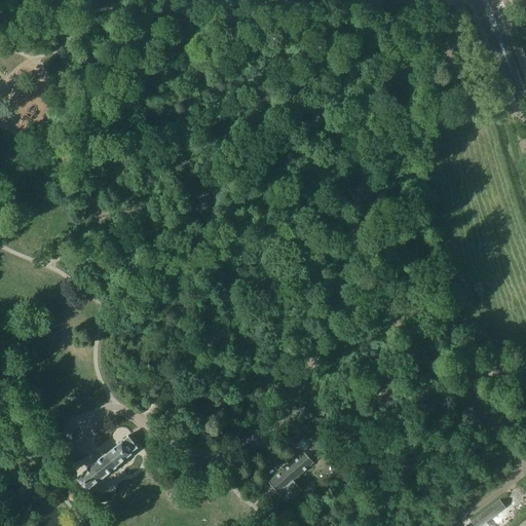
[(483,296),(476,298),(480,312),(481,312),(481,313),(490,310),(487,300),(484,300),(483,296)]
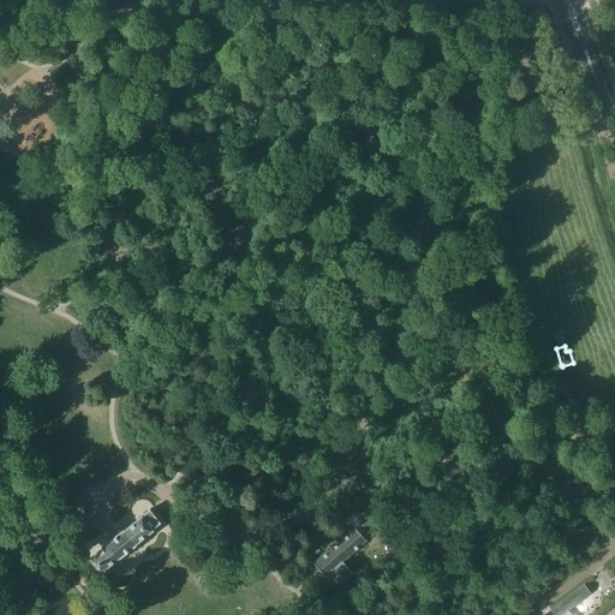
[(120,556),(120,557),(136,545),(135,544),(153,530),(153,529),(161,523),(150,509),(124,531),(123,530),(108,542),(108,543),(90,557),(102,572),(120,556)]
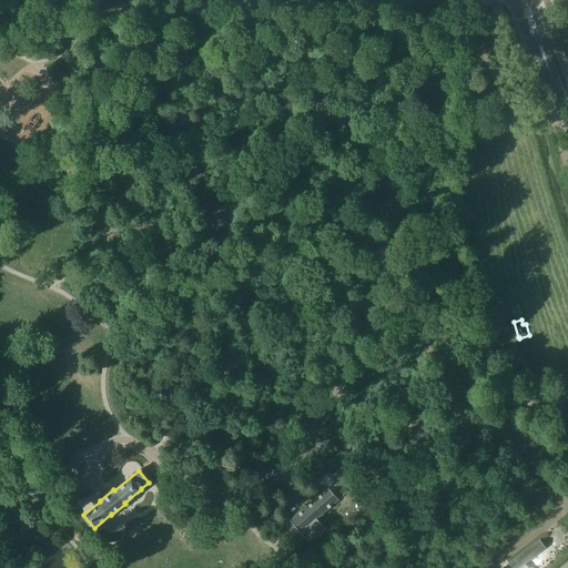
[(217,483),(219,478),(219,477),(209,474),(208,475),(206,478),(217,483)]
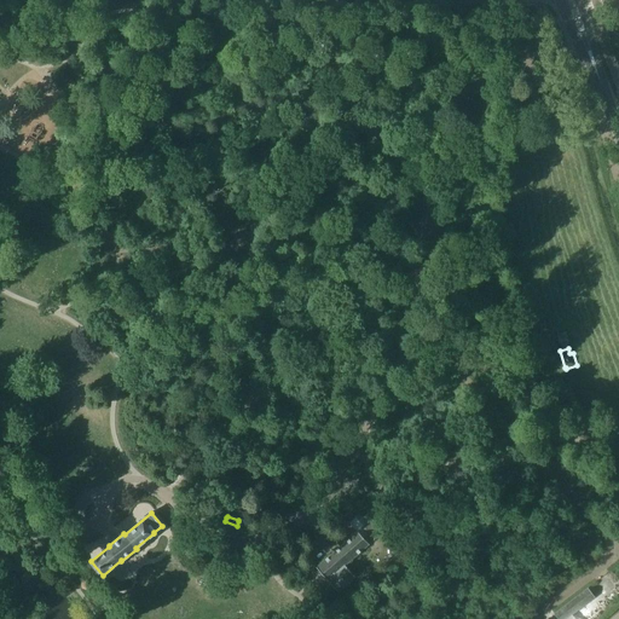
[(362,527),(374,541),(380,534),(368,521),(362,527)]
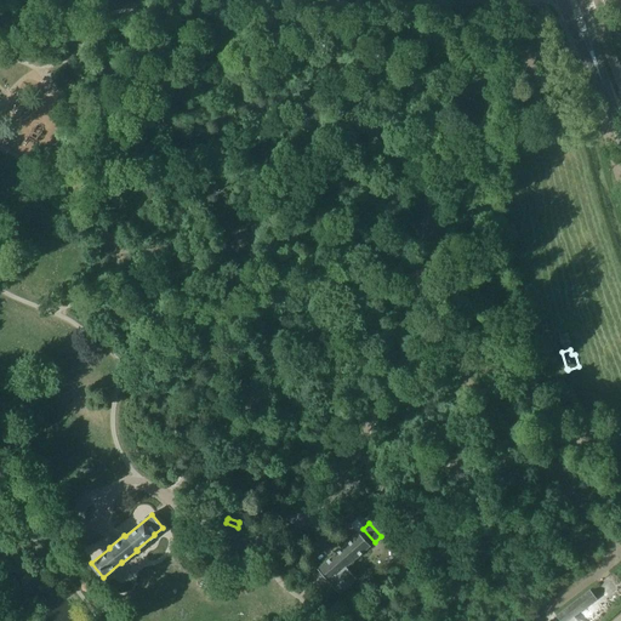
[(359,533),(318,569),(340,593),(357,577),(347,567),(370,545),(359,533)]
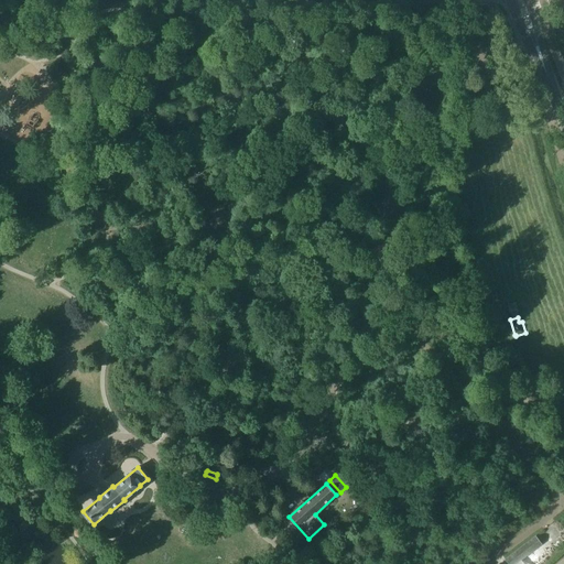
[(514,563),(542,544),(537,535),(506,559),(509,563),(514,563)]
